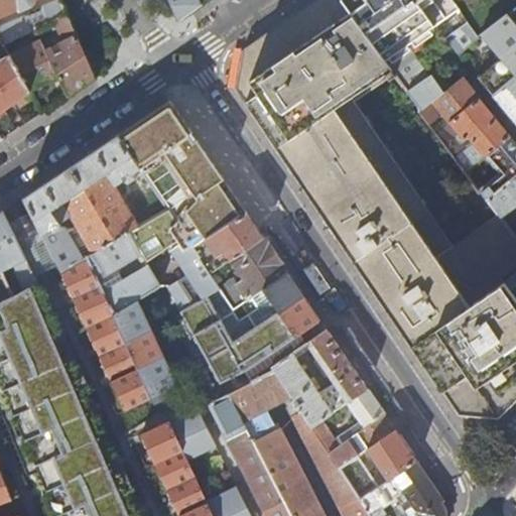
[(0,0),(0,17),(18,9),(22,12),(33,5),(37,0),(0,0)]
